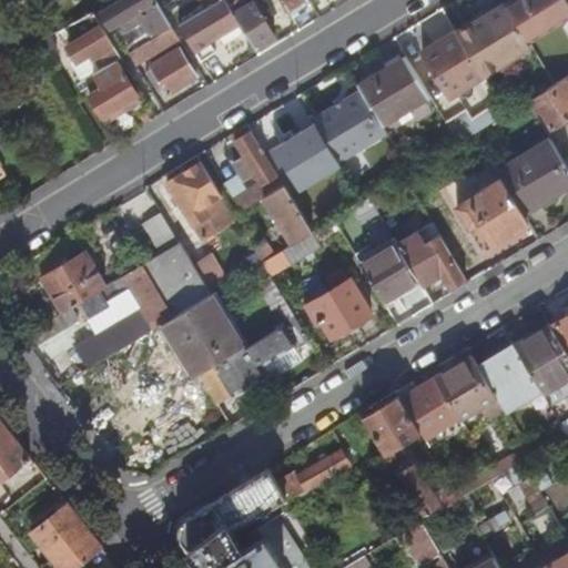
[(124,0),(104,13),(112,28),(123,21),(129,29),(145,20),(153,33),(131,46),(131,53),(174,28),(166,14),(160,3),(158,0),(155,2),(153,0),(124,0)]
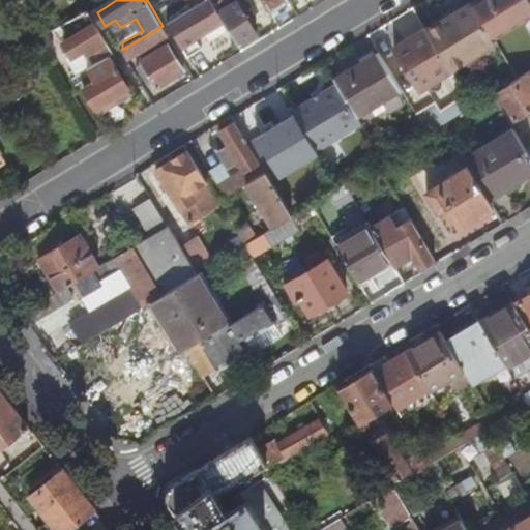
[(153,0),(149,3),(155,13),(162,9),(155,0),(153,0)]
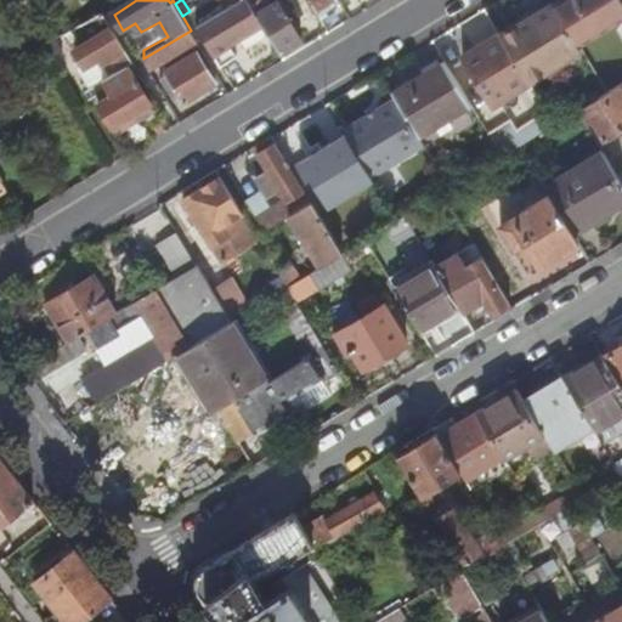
[(242,0),(228,9),(199,27),(225,71),(242,62),(235,50),(267,29),(249,0),(242,0)]
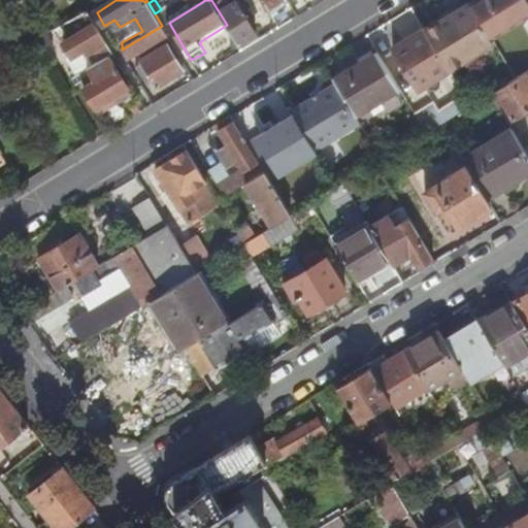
[(211,0),(227,25),(242,51),(252,45),(249,40),(257,35),(248,21),(251,19),(239,0),(236,0),(230,4),(227,0),(211,0)]
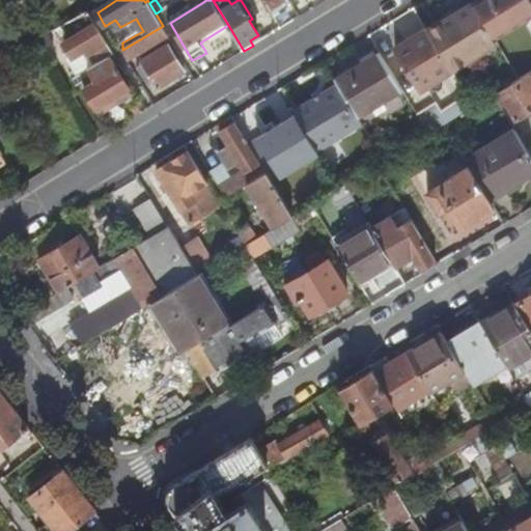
[(475,7),(494,39),(522,22),(530,36),(530,1),(530,0),(480,0),(473,4),(475,7)]
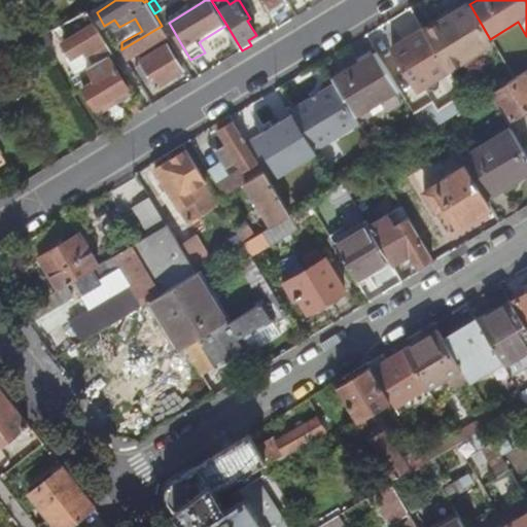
[(468,3),(442,20),(444,24),(471,7),(469,4),(468,3)]
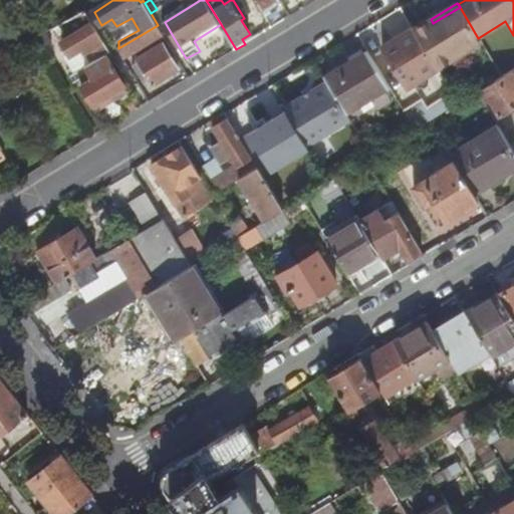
[(414,29),(437,68),(459,55),(456,51),(478,38),(460,7),(433,23),(431,19),(414,29)]
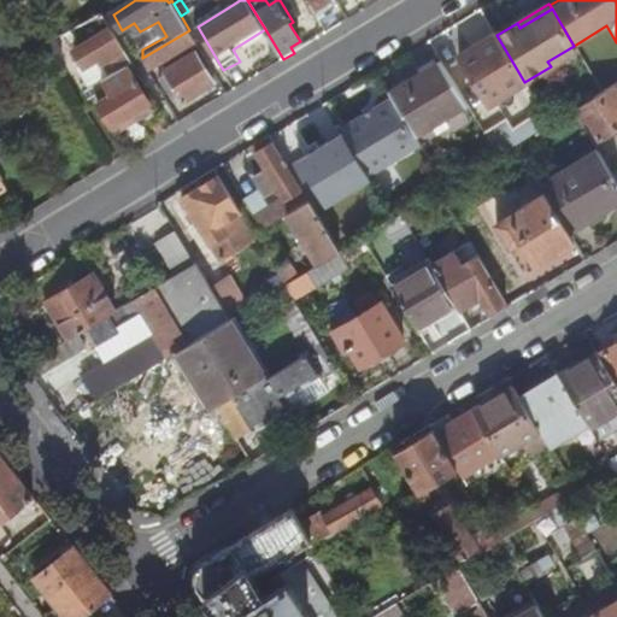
[(82,39),(74,43),(87,66),(101,58),(112,76),(128,66),(134,63),(104,12),(75,29),(82,39)]
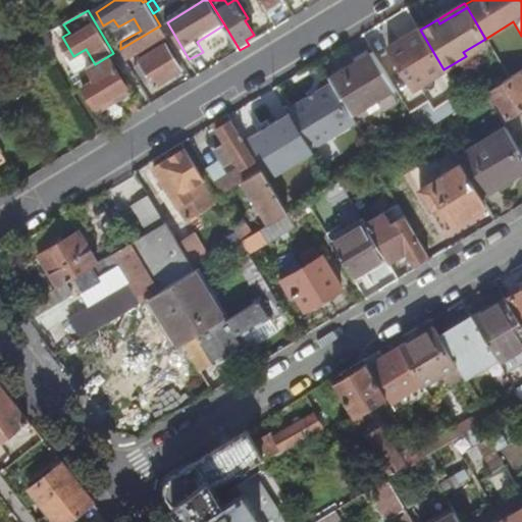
[(388,48),(414,90),(445,71),(444,69),(420,30),(388,48)]
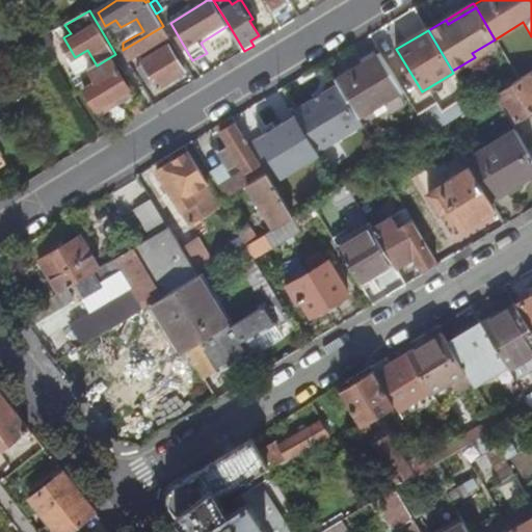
[(495,40),(472,53),(475,57),(498,43),(495,40)]
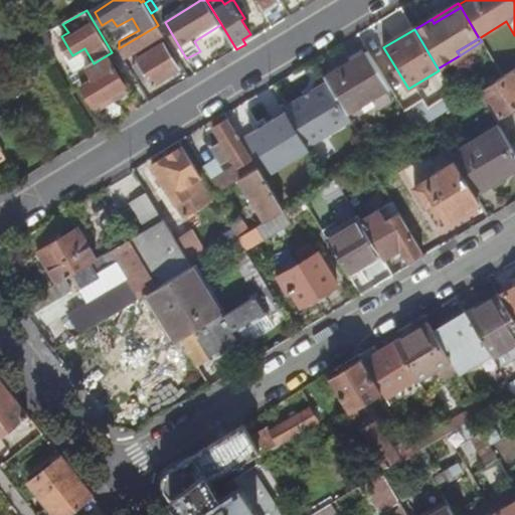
[(138,59),(153,84),(178,68),(163,44),(138,59)]
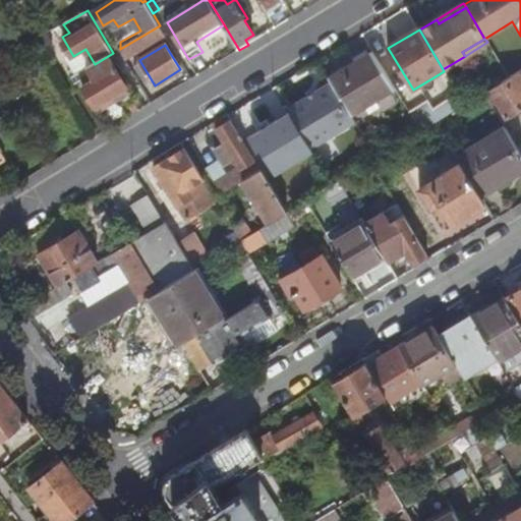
[(333,83),(352,115),(396,88),(374,52),(331,79),(333,83)]
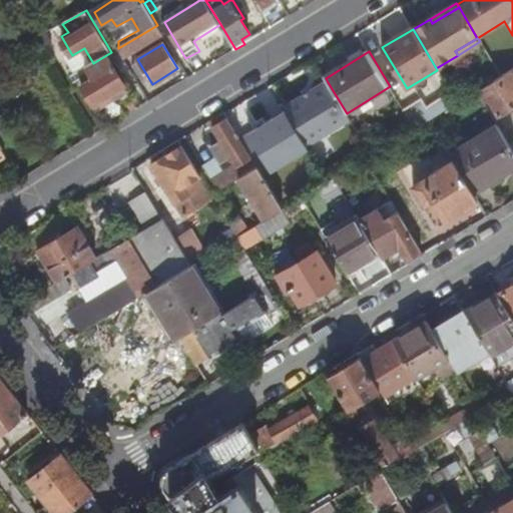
[(86,67),(89,73),(82,77),(85,83),(82,86),(92,103),(124,84),(106,55),(93,63),(86,67)]
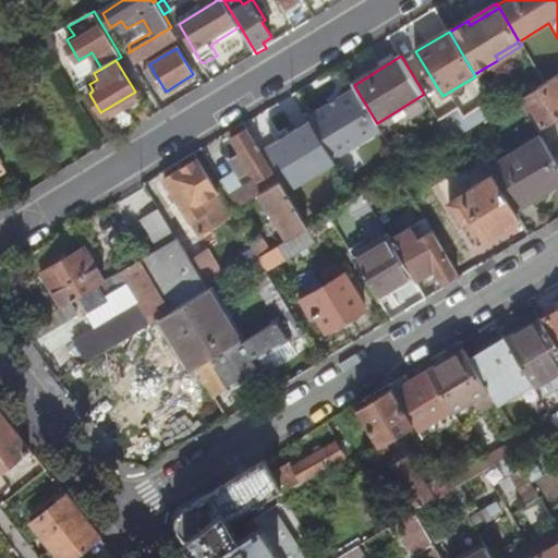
[(519,100),(526,111),(532,108),(543,126),(557,117),(557,92),(546,99),(538,88),(519,100)]
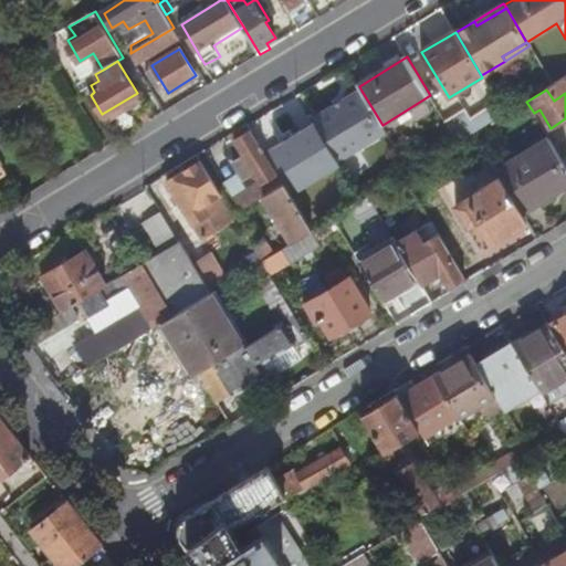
[(362,91),(314,118),(335,154),(339,161),(387,133),(383,125),(362,91)]
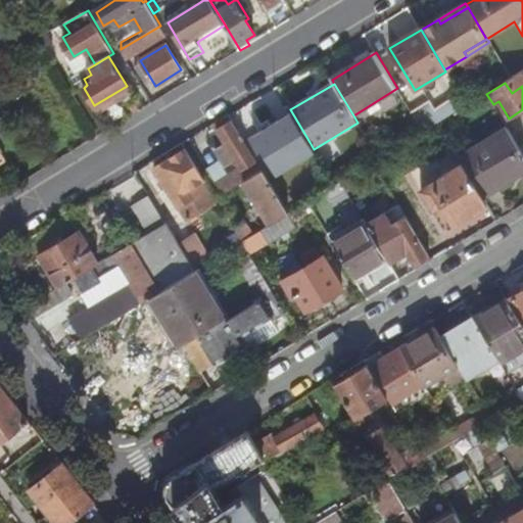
[(461,97),(435,111),(430,103),(413,114),(423,132),(438,123),(466,106),(461,97)]
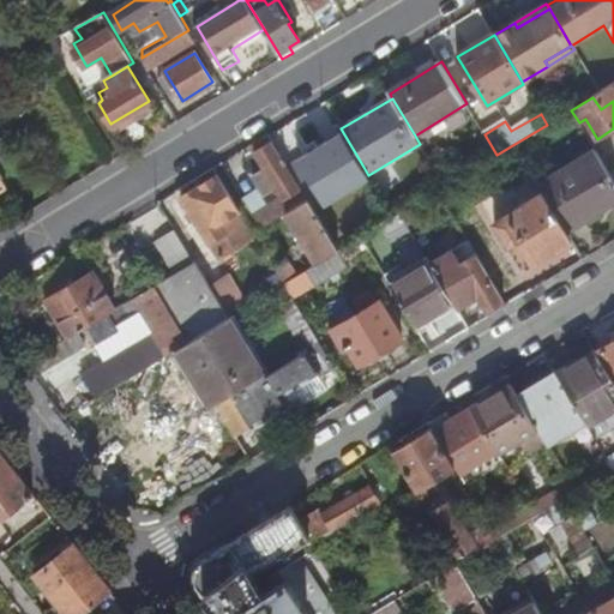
[(252,215),(260,229),(284,215),(306,202),(264,132),(248,142),(263,166),(252,172),(265,192),(275,186),(282,197),(264,208),(252,215)]
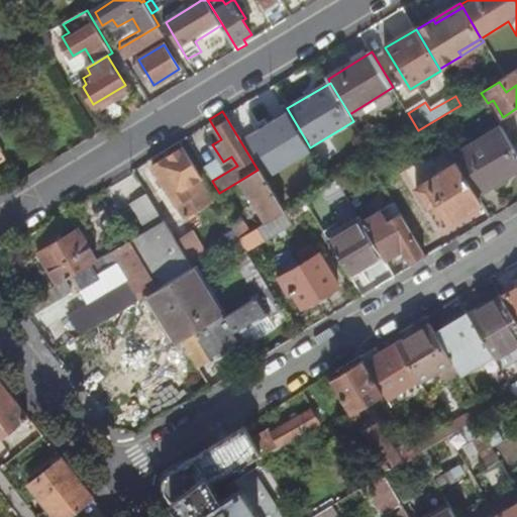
[(516,151),(501,126),(454,154),(458,163),(477,193),(516,168),(516,151)]
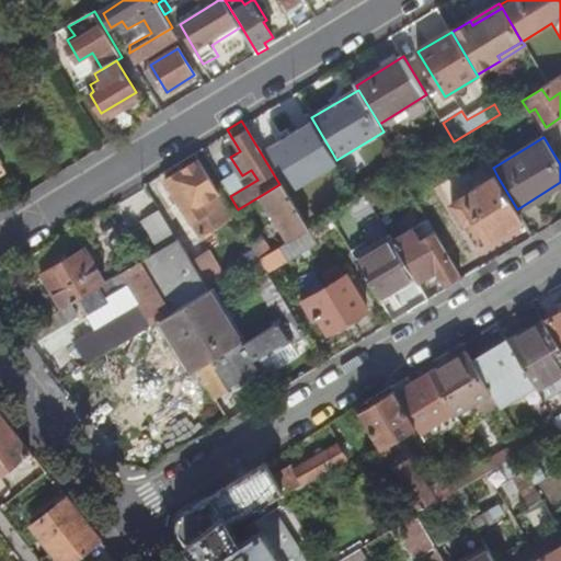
[(197,157),(163,178),(182,207),(191,222),(222,204),(214,191),(217,190),(197,157)]
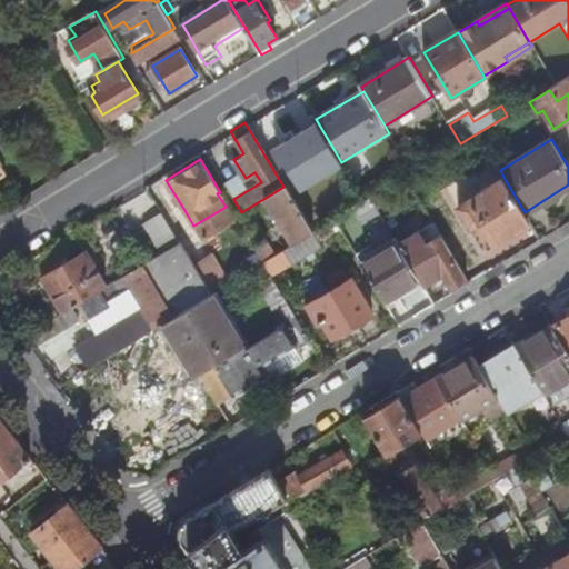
[(226,187),(233,199),(245,192),(238,180),(236,177),(225,183),(226,187)]
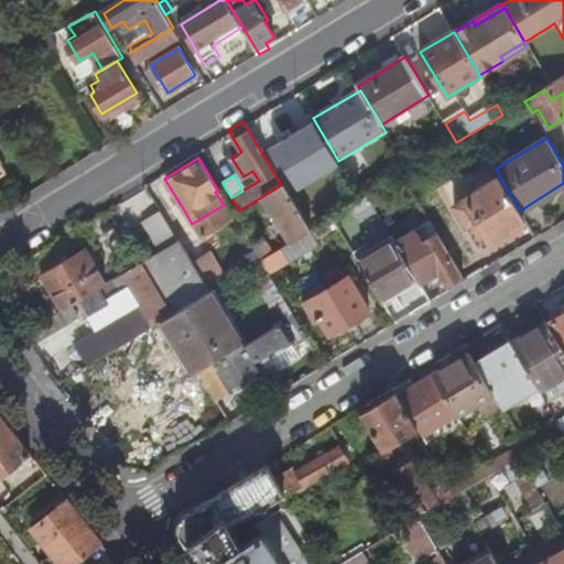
[(500,177),(465,198),(465,201),(456,206),(467,226),(478,219),(490,240),(525,219),(520,210),(500,177)]
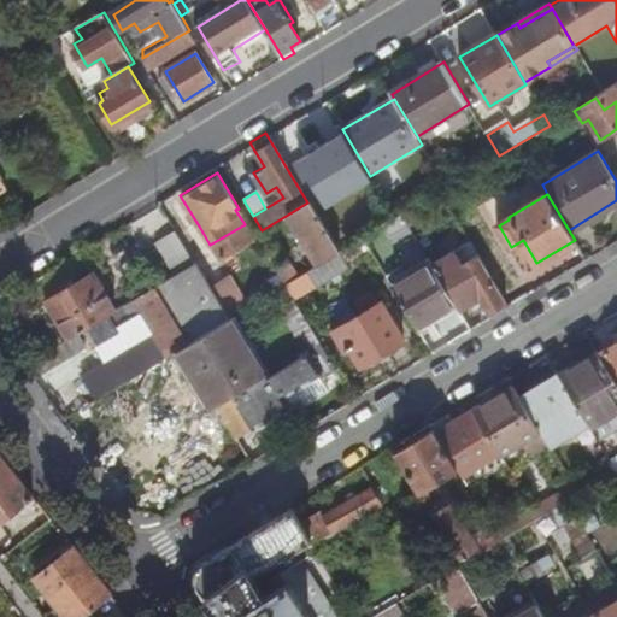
[(286,216),(317,266),(340,253),(310,201),(307,203),(286,216)]
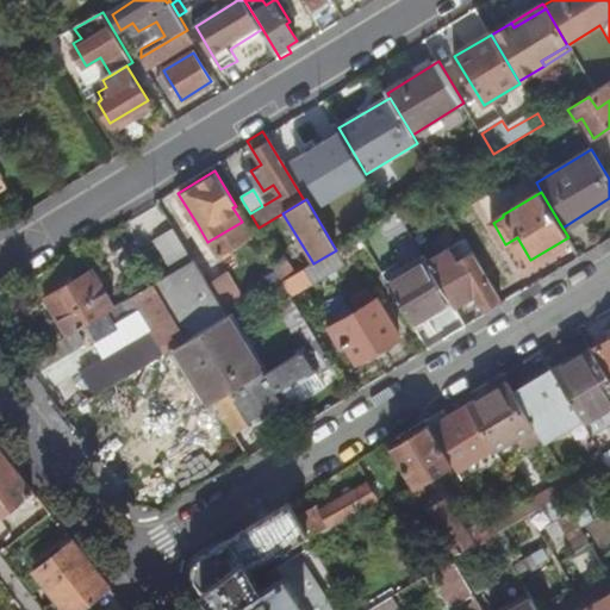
[(157,241),(174,269),(192,257),(175,230),(157,241)]
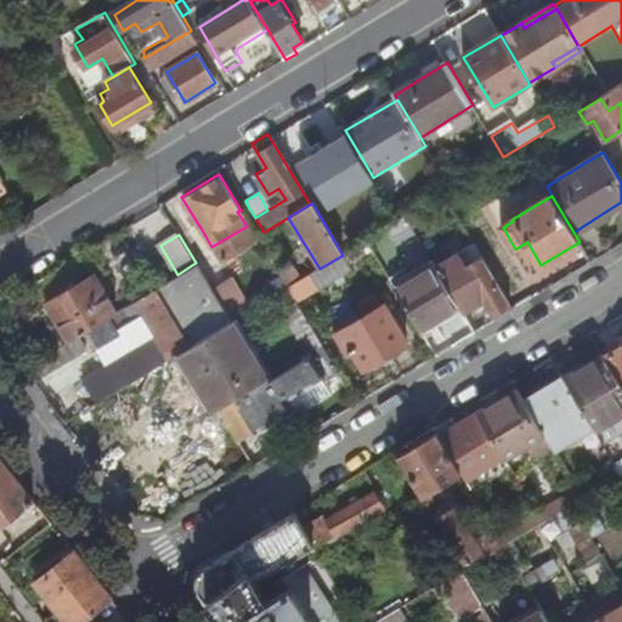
[(320,269),(300,281),(305,290),(316,283),(321,290),(352,271),(349,265),(366,254),(361,244),(343,255),(320,269)]
